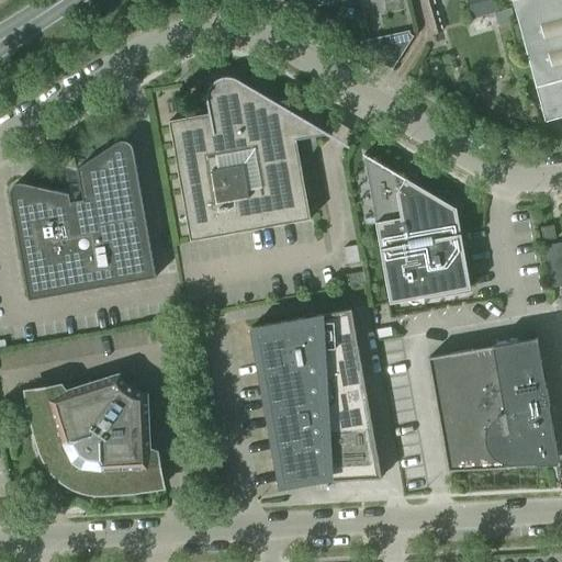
[(534,88),(561,79),(561,0),(510,0),(534,87),(534,88)]
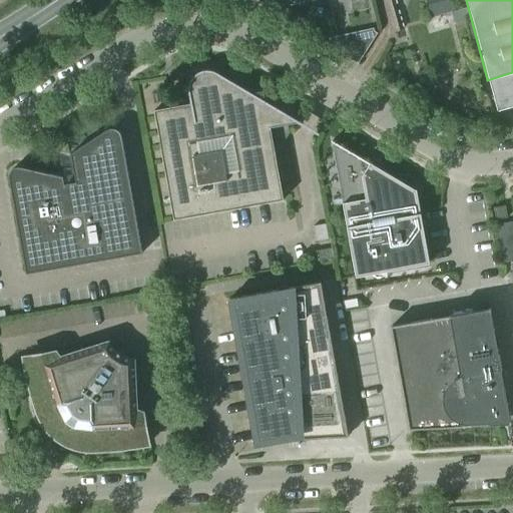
[(373,29),(329,39),(330,42),(328,45),(358,64),(377,34),(374,32),(373,29)]
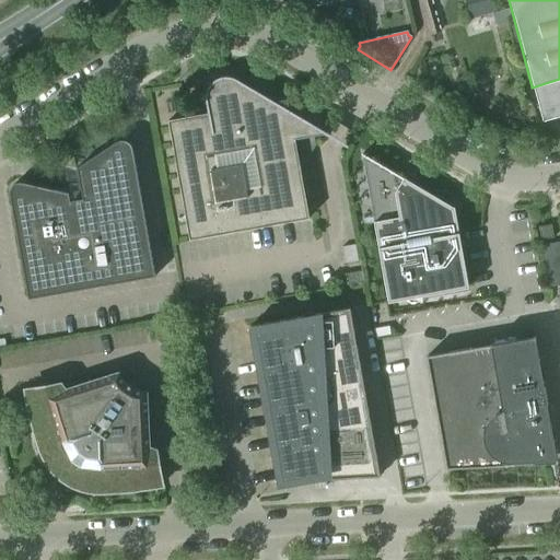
[(207,113),(194,115),(168,119),(188,236),(307,216),(293,138),(301,137),(302,146),(313,143),(312,135),(326,131),(235,78),(224,77),(217,78),(211,81),(207,88),(206,93),(207,113)]
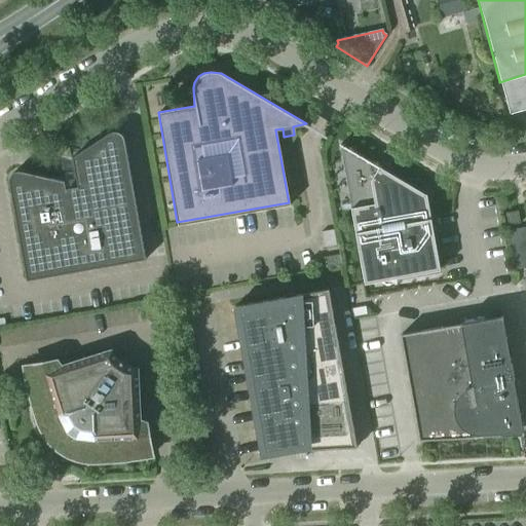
[(525,109),(525,74),(499,82),(509,114),(525,109)]
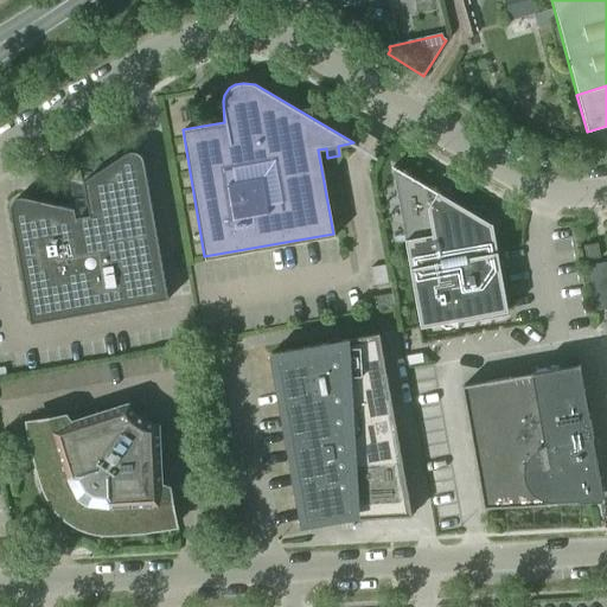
[(33,320),(107,307),(171,295),(146,155),(142,153),(139,151),(134,149),(129,149),(85,179),(88,196),(75,198),(76,208),(23,193),(19,195),(16,197),(13,200),(12,204),(33,320)]
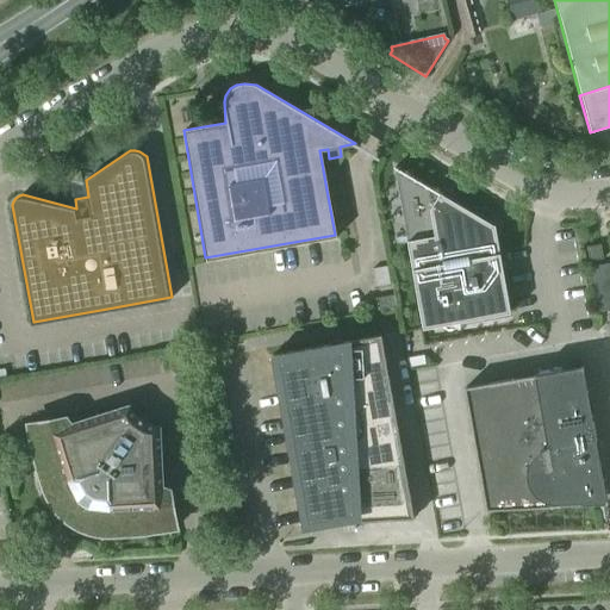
[(466,209),(443,197),(392,168),(422,329),(510,312),(497,241),(499,234),(499,225),(497,219),(493,213),(487,209),(479,206),(472,206),(466,209)]
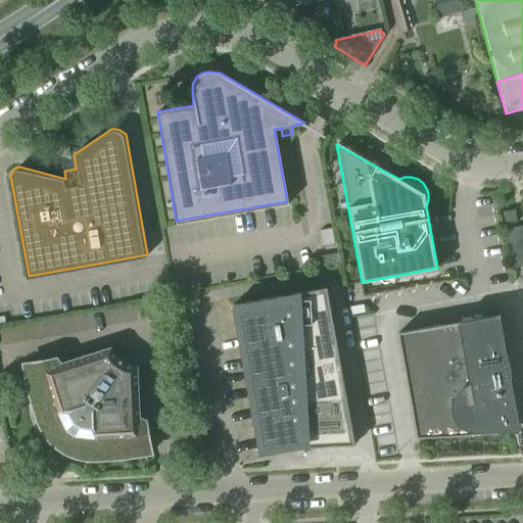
[(515,224),(513,211),(502,214),(504,226),(515,224)]
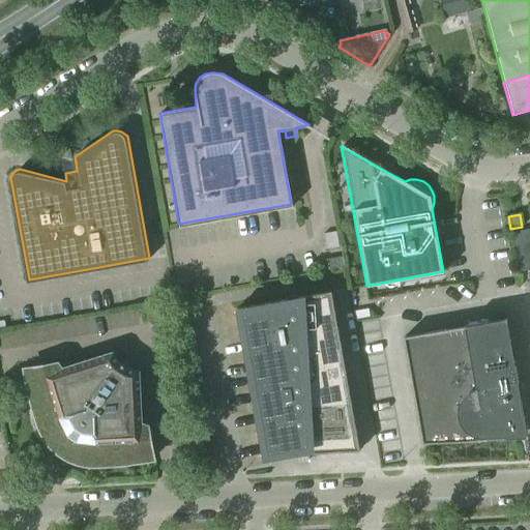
[(529,229),(512,233),(520,272),(529,270),(529,229)]
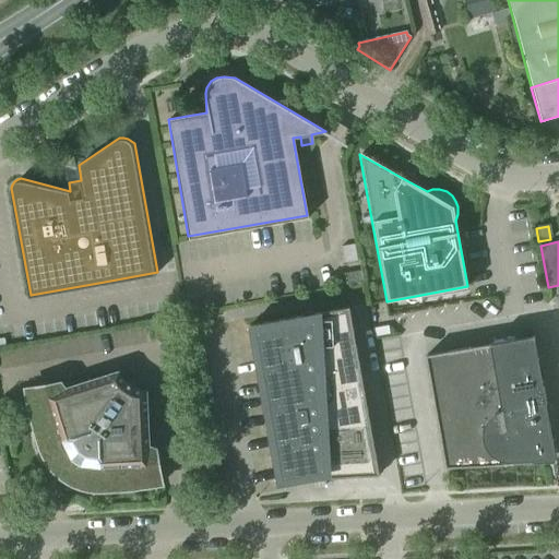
[(354,245),(341,247),(344,264),(357,261),(354,245)]
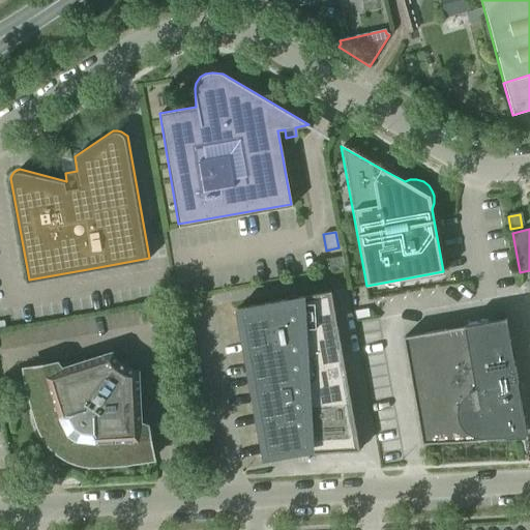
[(327,260),(329,270),(345,267),(343,257),(327,260)]
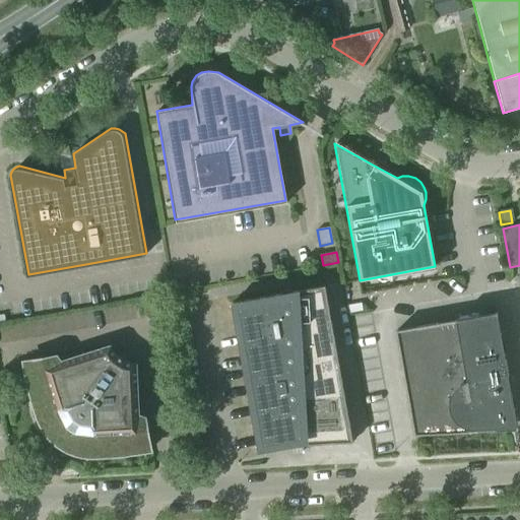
[(304,446),(353,443),(325,286),(293,293),(294,299),(282,301),(281,295),(232,304),(258,449),(264,448),(263,446),(302,440),(303,451),(304,451),(304,446)]
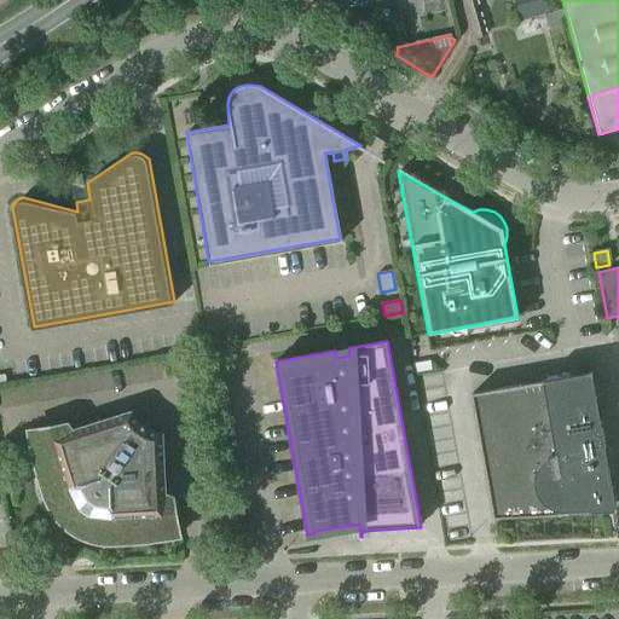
[(609,493),(611,489),(607,472),(609,470),(591,372),(472,394),(490,493),(493,512),(566,499),(567,510),(590,509),(595,508),(599,507),(602,504),(606,502),(608,498),(609,493)]
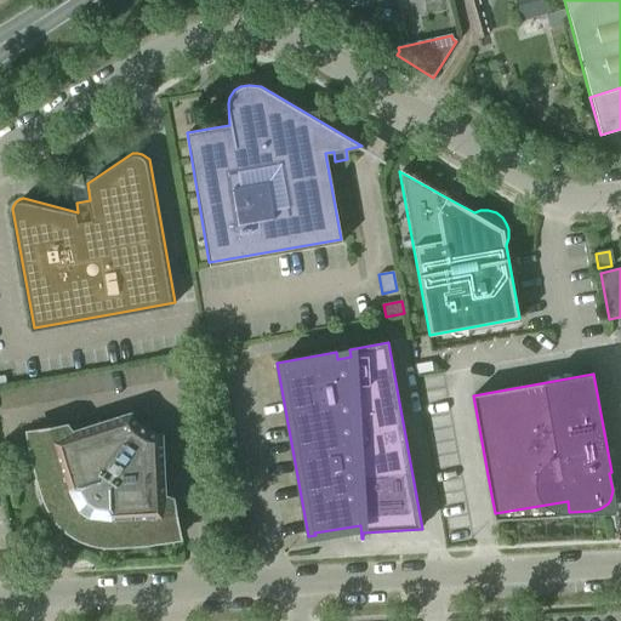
[(69,422),(32,429),(35,451),(41,473),(49,495),(58,516),(61,519),(69,517),(89,531),(89,539),(92,541),(109,542),(129,542),(147,542),(166,540),(182,536),(176,497),(167,495),(165,433),(151,429),(149,431),(141,425),(142,423),(134,411),(74,429),(69,422)]
